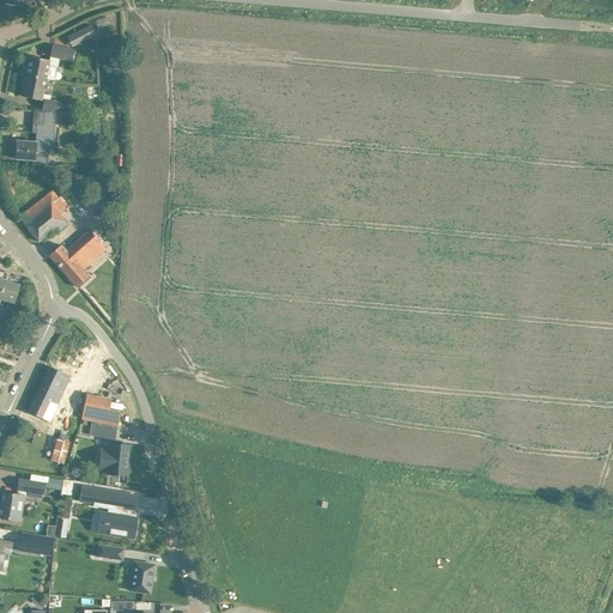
[(77,34),(82,43),(97,35),(92,26),(77,34)]
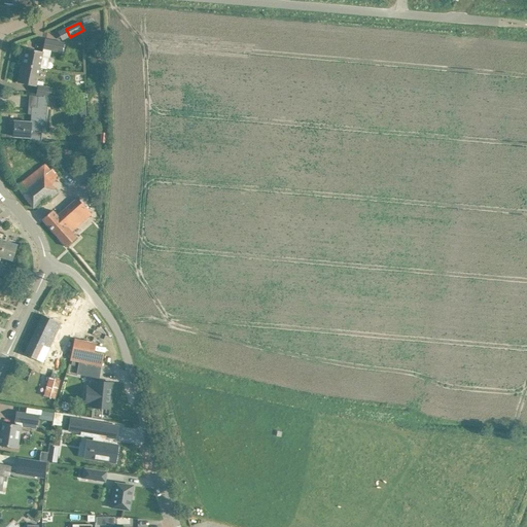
[(26,48),(23,64),(39,68),(42,57),(49,58),(50,50),(62,53),(64,42),(44,39),(42,51),(26,48)]
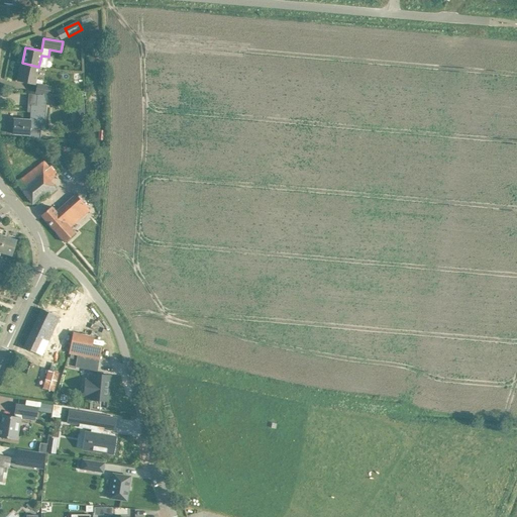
[(38,67),(22,63),(21,63),(17,81),(35,84),(37,84),(35,93),(48,95),(50,86),(42,85),(42,80),(36,79),(38,67)]
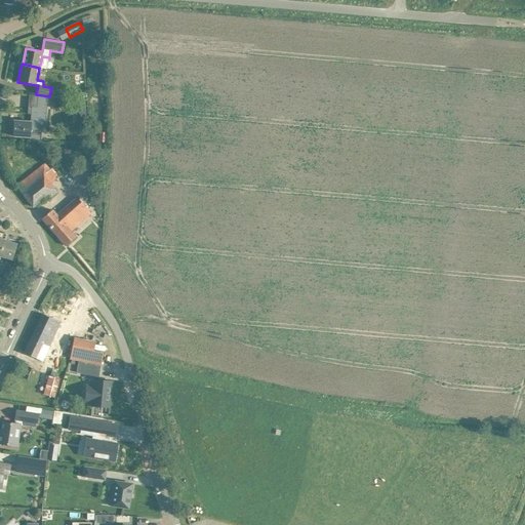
[(14,121),(13,135),(30,137),(31,131),(40,131),(41,123),(46,124),(48,96),(40,95),(39,109),(31,108),(30,122),(14,121)]
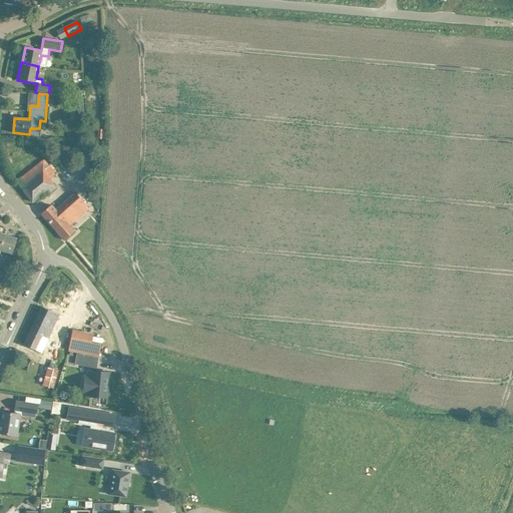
[(54,186),(50,179),(59,172),(48,156),(14,181),(30,204),(54,186)]
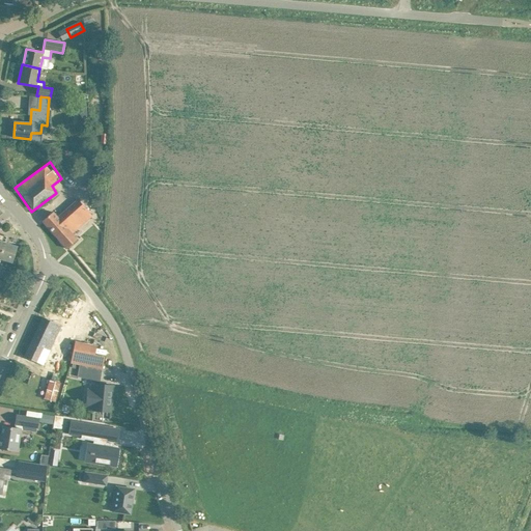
[(53,212),(43,221),(66,249),(77,240),(72,233),(77,229),(91,216),(78,199),(57,217),(53,212)]
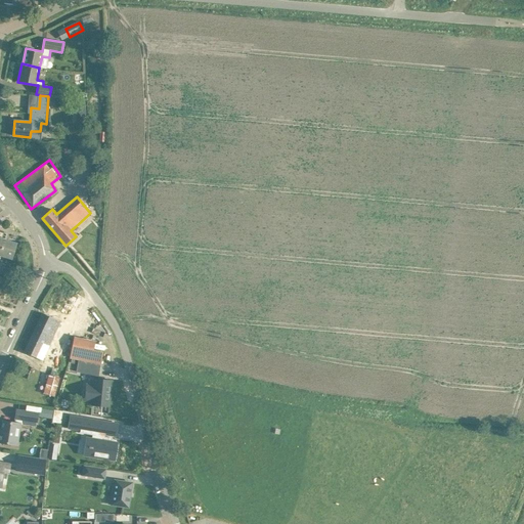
[(4,238),(0,252),(0,255),(12,259),(17,243),(4,238)]
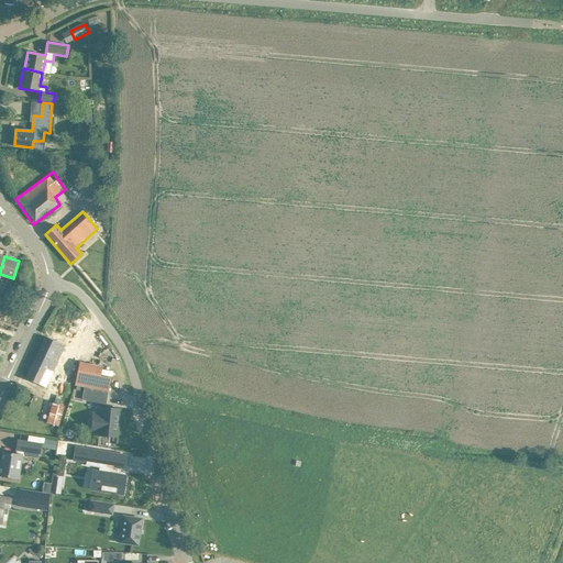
[(46,337),(39,352),(51,359),(45,371),(52,374),(56,364),(69,370),(81,344),(62,335),(58,342),(46,337)]
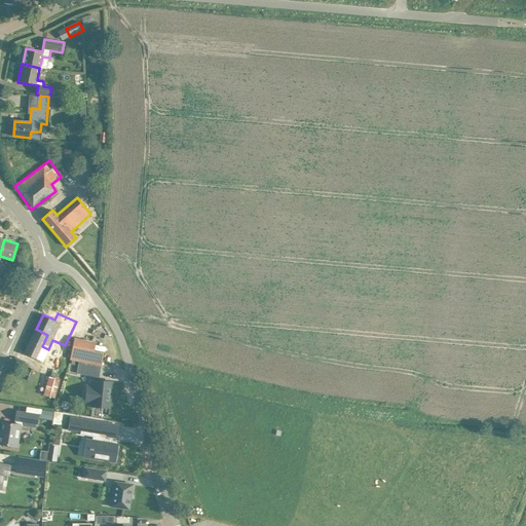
[(47,335),(36,329),(25,353),(42,362),(48,349),(42,346),(47,335)]
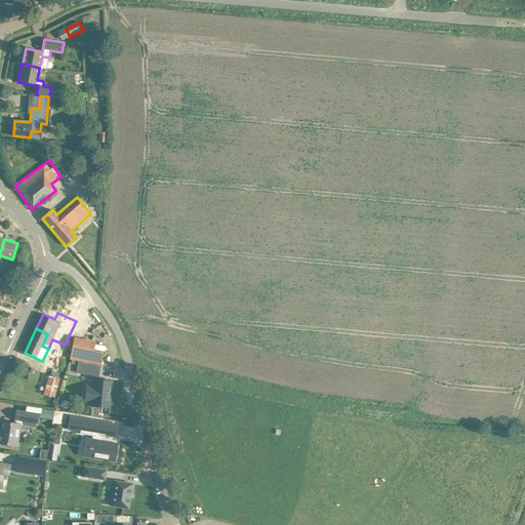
[(104,353),(93,351),(95,342),(74,338),(70,359),(101,365),(104,353)]
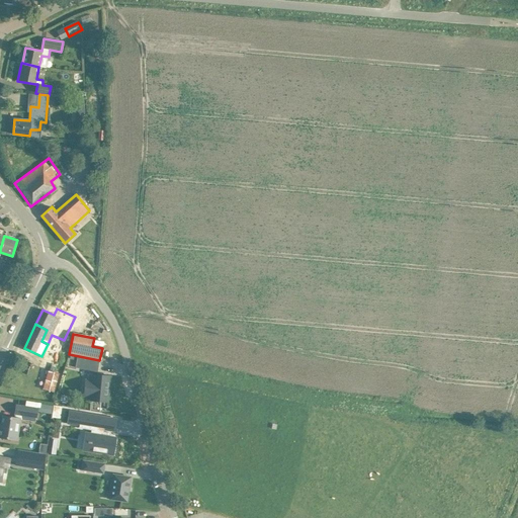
[(28,378),(34,362),(26,359),(20,375),(28,378)]
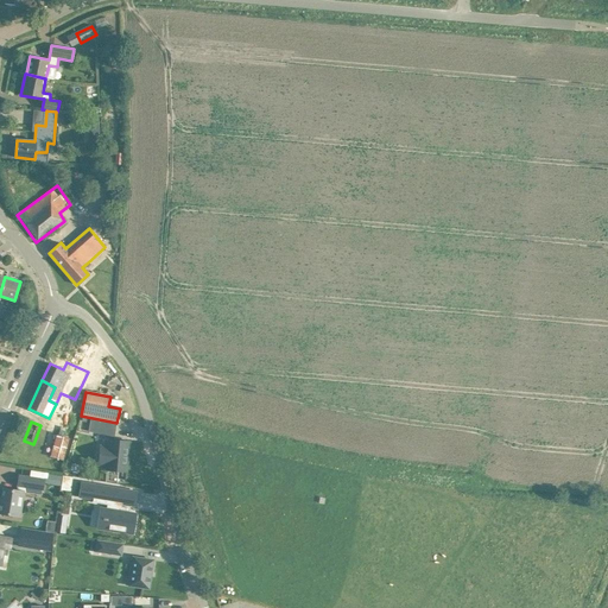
[(56,434),(50,456),(64,460),(70,438),(56,434)]
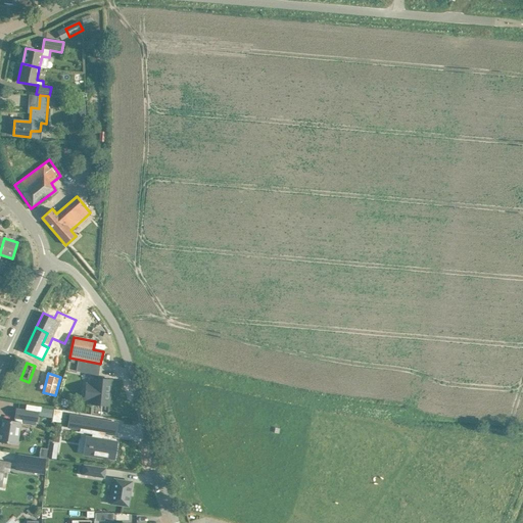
[(94,378),(93,384),(86,384),(85,394),(92,394),(92,405),(108,406),(107,413),(108,413),(109,397),(111,380),(94,378)]
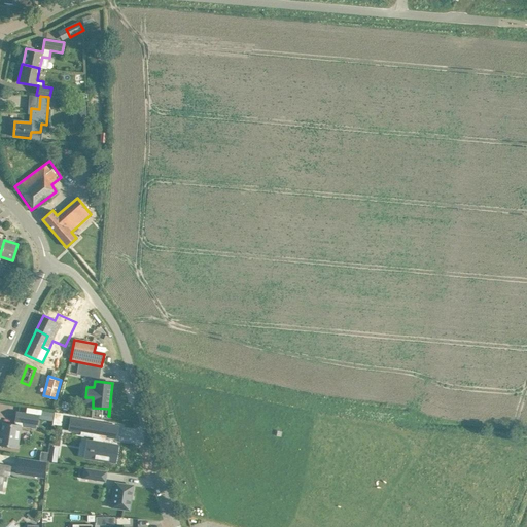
[(38,415),(16,412),(14,425),(2,423),(0,435),(0,444),(12,447),(13,440),(19,441),(21,427),(36,429),(38,415)]
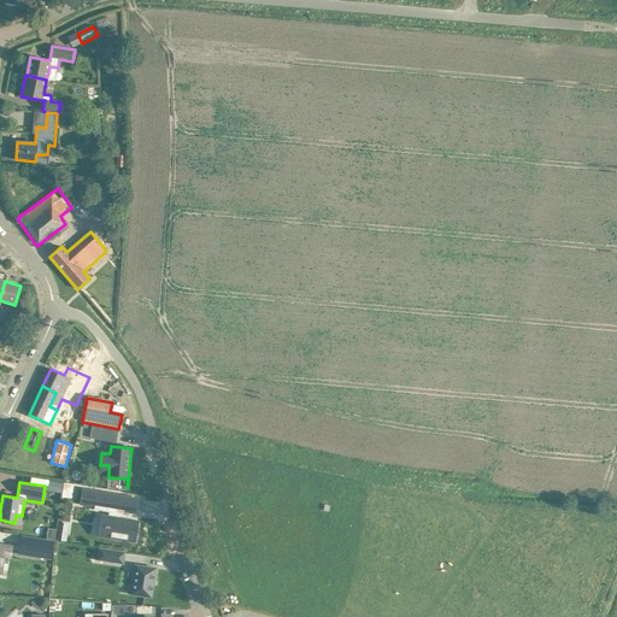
[(83,498),(82,504),(84,504),(84,505),(95,506),(94,509),(93,509),(93,510),(109,512),(109,517),(106,526),(104,526),(104,527),(109,528),(106,536),(115,538),(122,539),(130,540),(133,540),(134,534),(136,522),(127,521),(128,516),(129,516),(129,515),(123,513),(123,511),(124,511),(127,498),(83,491),(82,498),(83,498)]
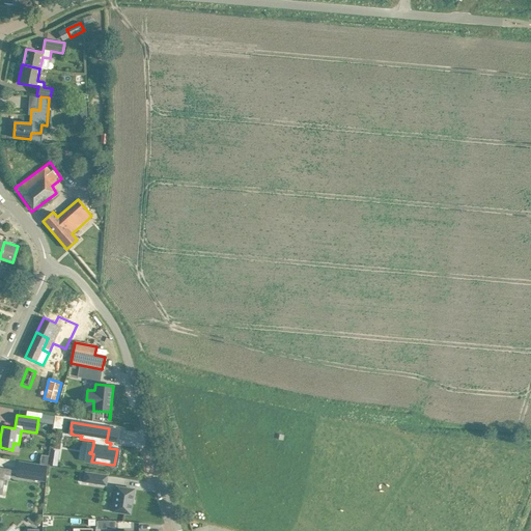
[(47,466),(26,463),(24,475),(45,478),(47,466)]
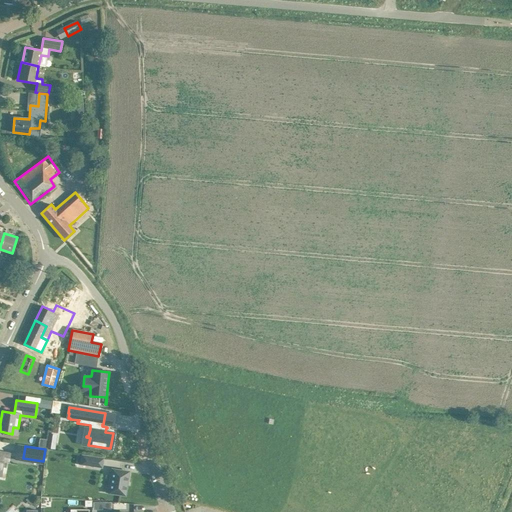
[(0,468),(2,469),(3,460),(9,461),(10,453),(0,451),(0,468)]
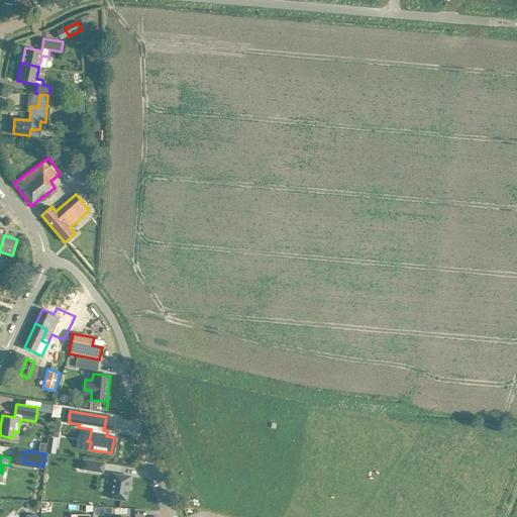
[(104,462),(83,459),(82,470),(103,473),(104,462)]
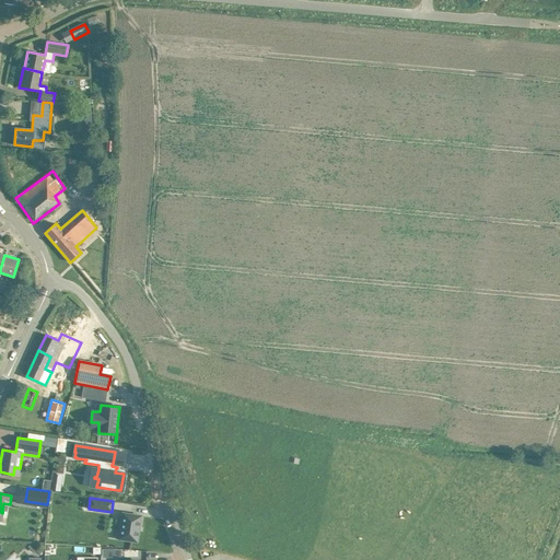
[(119,539),(137,541),(141,516),(123,513),(119,539)]
